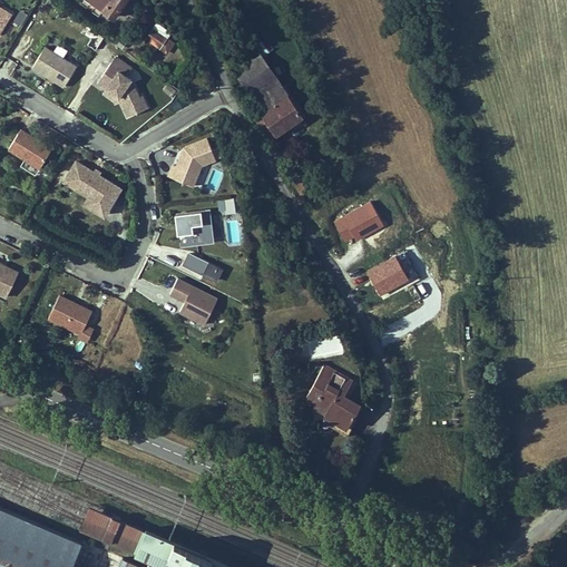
[(129,0),(87,0),(117,19),(129,0)]
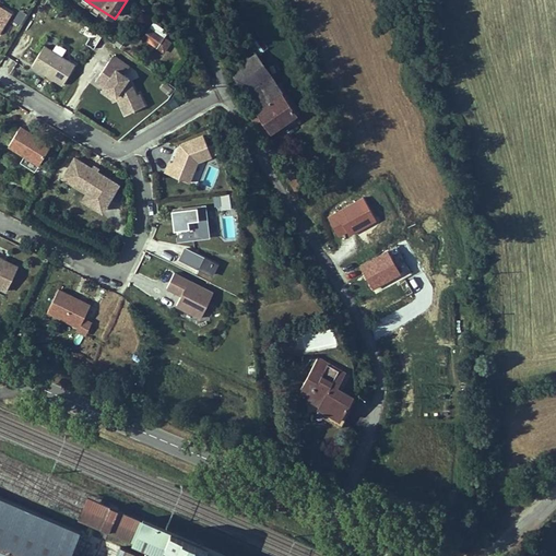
[(0,32),(11,15),(0,9),(0,32)]
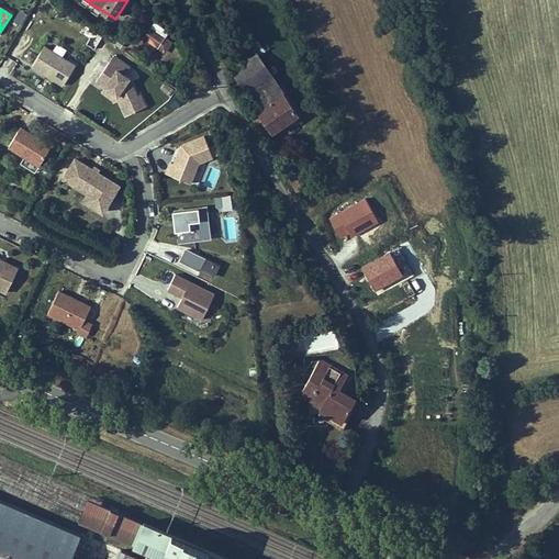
[(22,12),(18,23),(26,26),(31,15),(22,12)]
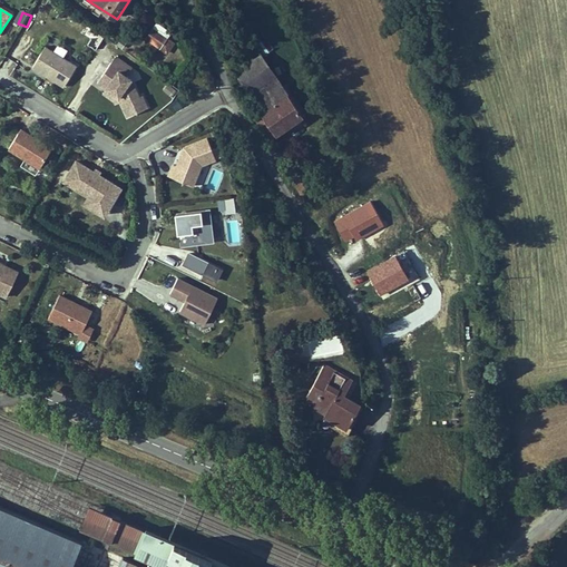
[(170,57),(178,45),(156,30),(148,42),(170,57)]
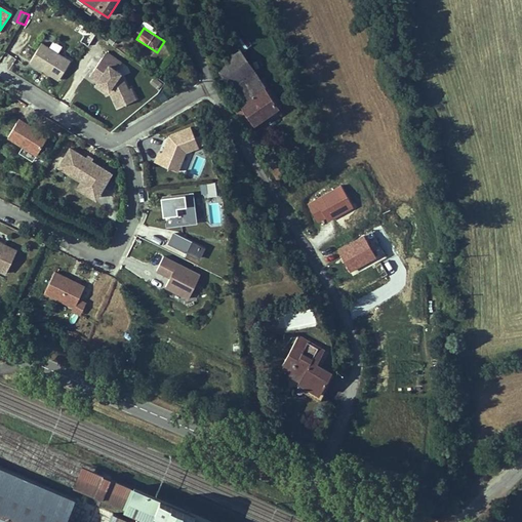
[(58,81),(70,63),(41,45),(30,64),(40,71),(43,72),(58,81)]
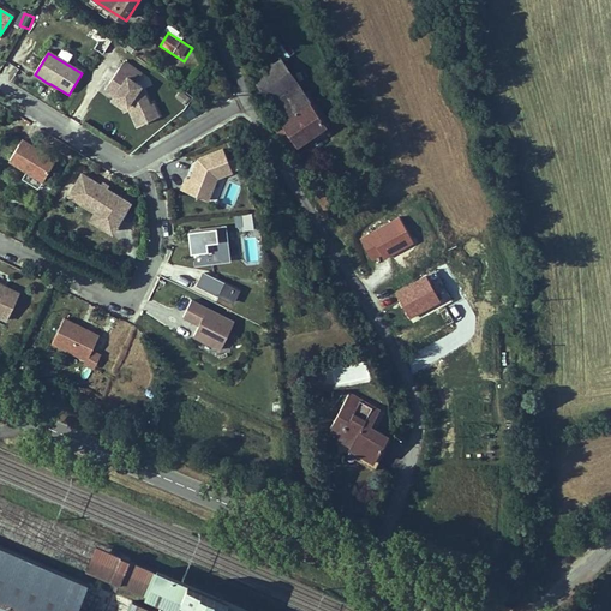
[(287,127),(321,106),(292,60),(263,78),(279,102),(274,106),(287,127)]
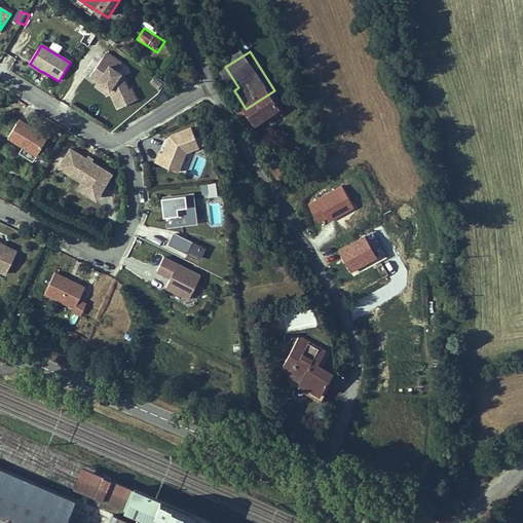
[(128,91),(121,75),(116,72),(121,65),(106,53),(94,73),(89,78),(98,83),(110,91),(117,109),(136,101),(132,90),(128,91)]
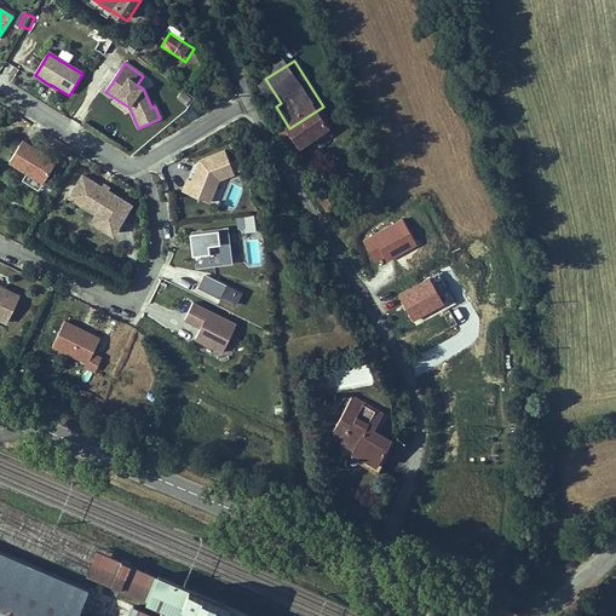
[(289,128),(287,130),(300,153),(338,130),(323,107),(289,128)]
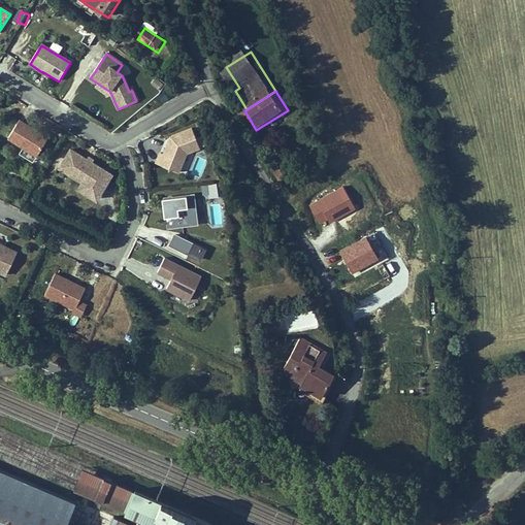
[(37,157),(48,139),(35,131),(33,133),(30,131),(32,129),(20,121),(8,139),(24,149),(37,157)]
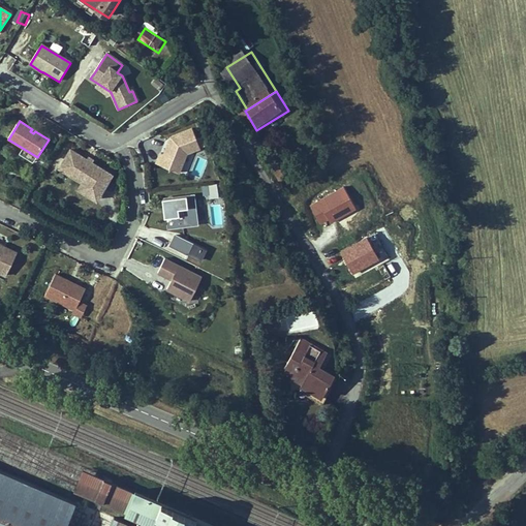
[(180,175),(188,155),(200,149),(192,129),(171,138),(168,145),(171,145),(169,148),(167,147),(164,156),(161,155),(157,165),(180,175)]
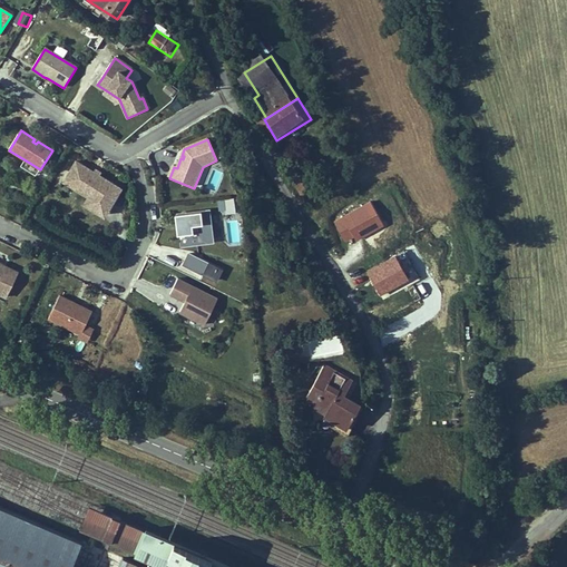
[(40,169),(26,160),(21,167),(36,176),(40,169)]
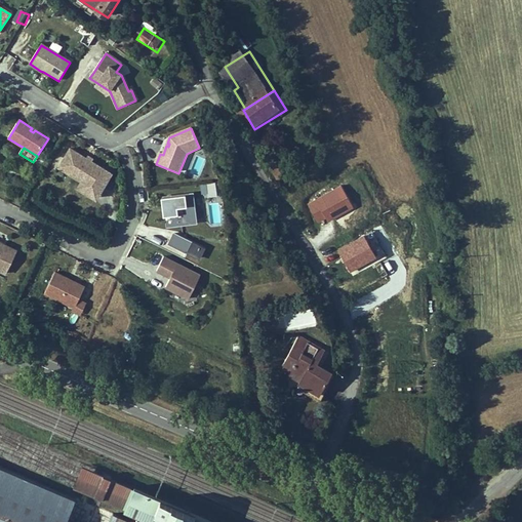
[(112,175),(71,150),(59,168),(82,182),(101,193),(112,175)]
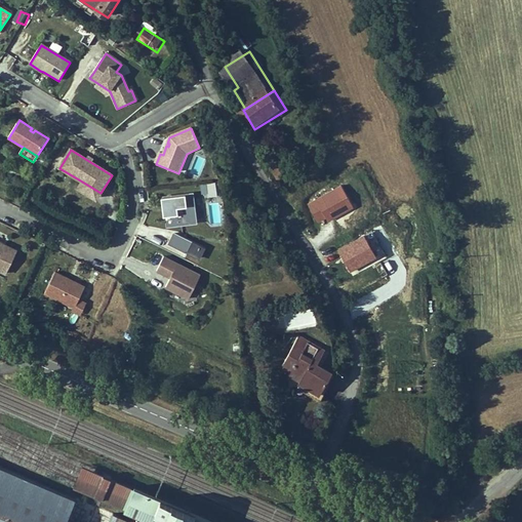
[(283,167),(274,172),(280,182),(288,176),(283,167)]
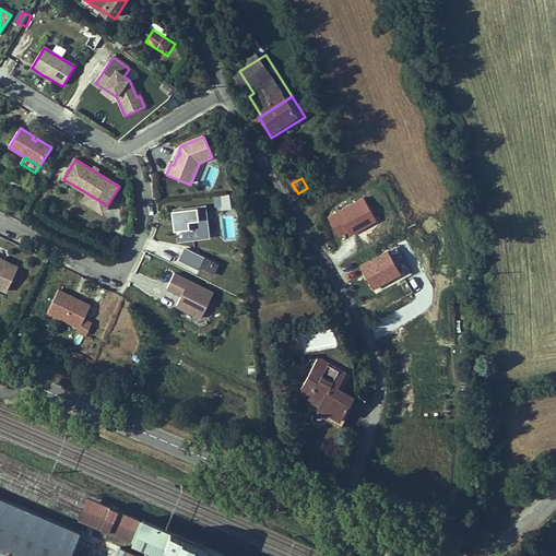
[(107,205),(87,193),(84,200),(103,212),(107,205)]
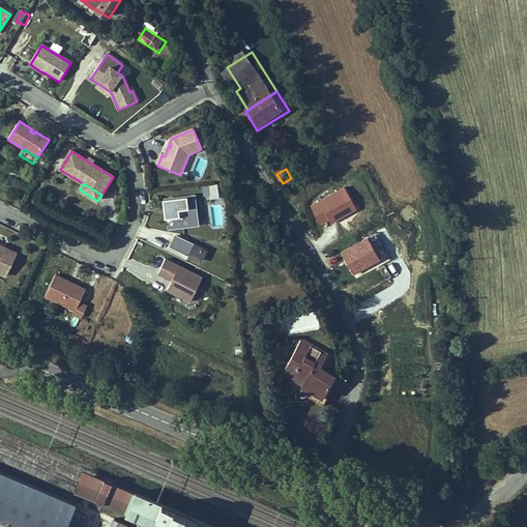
[(360,209),(349,189),(314,209),(325,229),(360,209)]
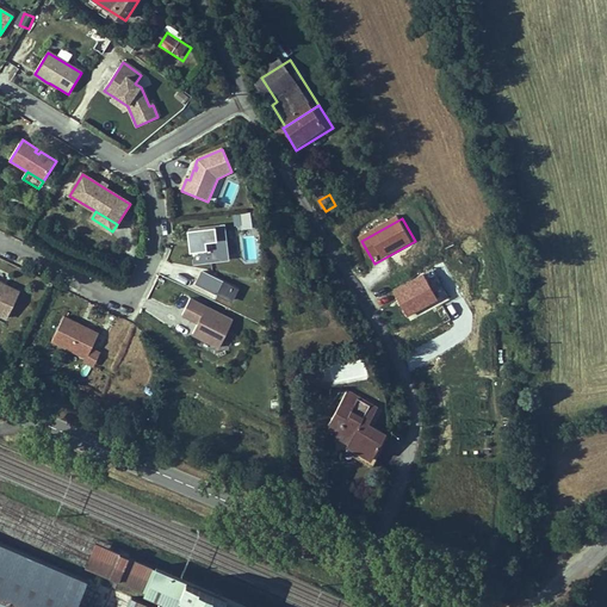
[(227,254),(224,233),(217,228),(197,230),(191,237),(193,258),(200,264),(221,260),(227,254)]
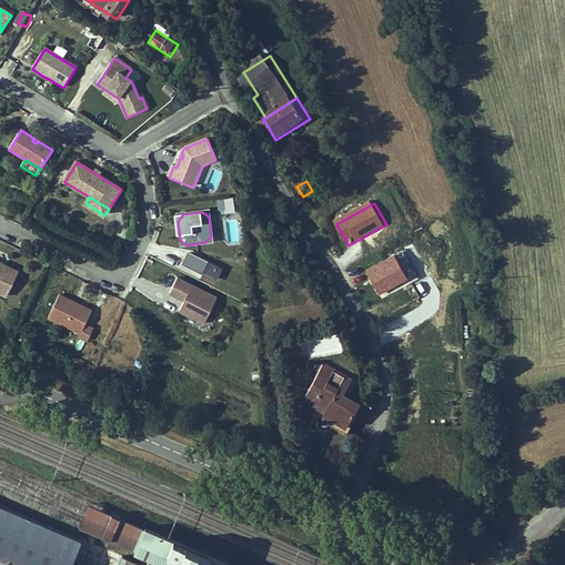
[(200,273),(205,263),(188,254),(183,264),(200,273)]
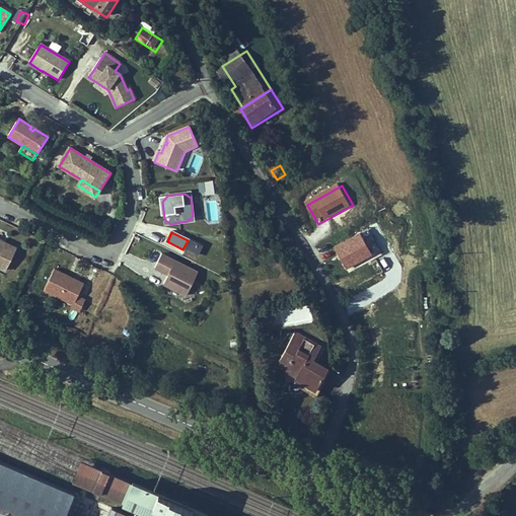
[(0,269),(6,272),(16,249),(0,240),(0,269)]
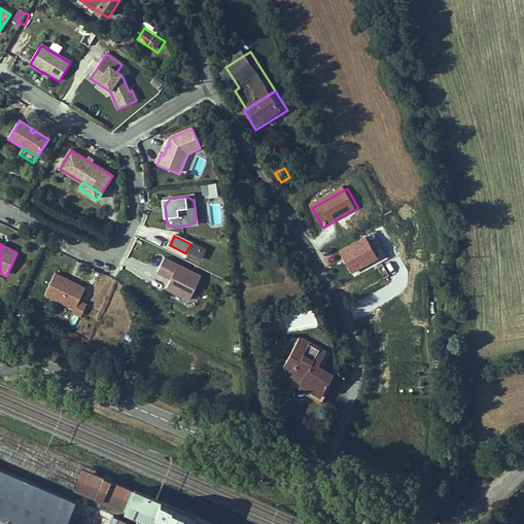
[(199,259),(204,250),(193,245),(188,254),(199,259)]
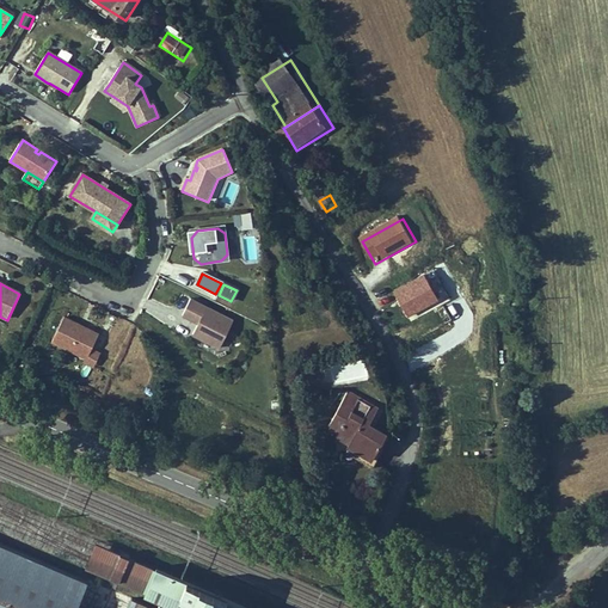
[(226,356),(237,338),(227,333),(233,323),(190,301),(183,317),(198,325),(189,343),(219,358),(226,356)]
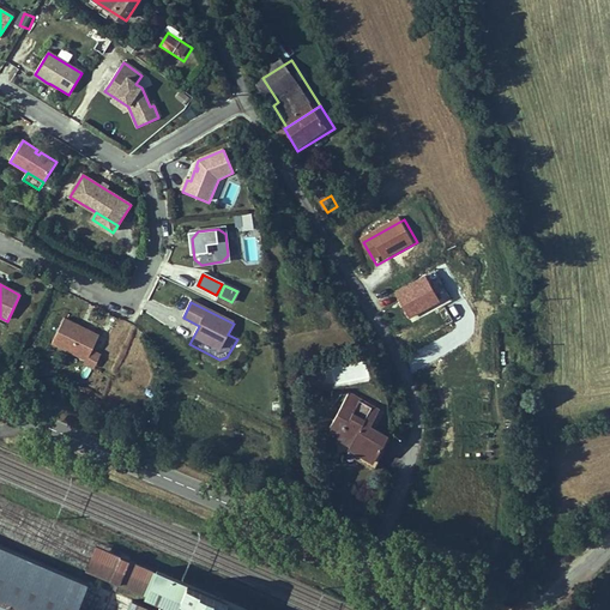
[(92,351),(100,337),(64,320),(52,344),(86,361),(84,364),(94,369),(100,356),(92,351)]
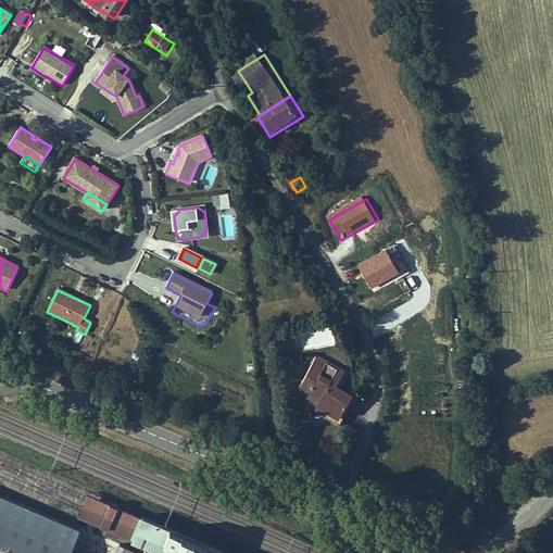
[(281,348),(274,349),(276,362),(285,361),(281,348)]
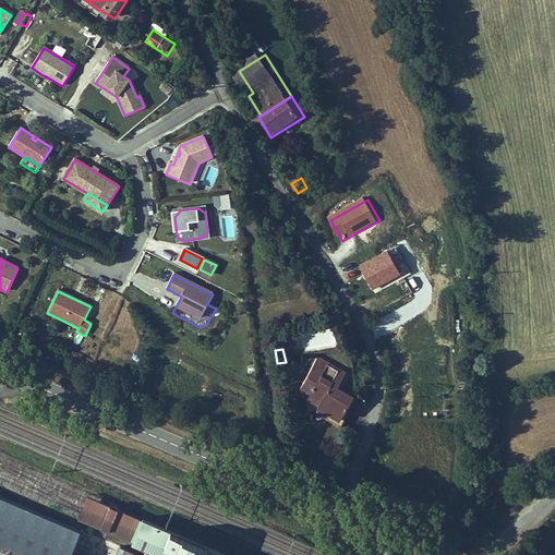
[(342,371),(313,357),(297,390),(310,397),(321,402),(317,409),(337,419),(347,398),(333,391),(342,371)]
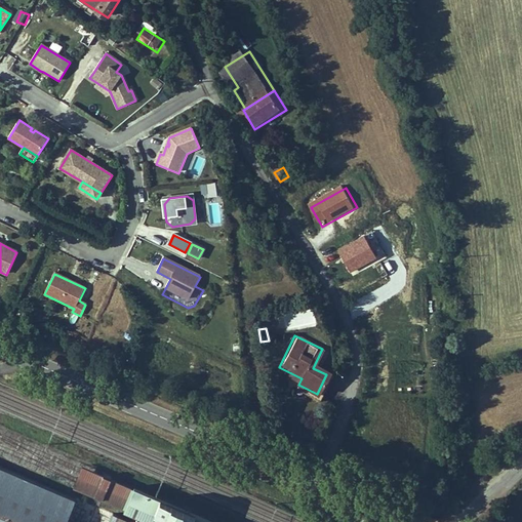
[(288,379),(298,385),(302,378),(291,373),(288,379)]
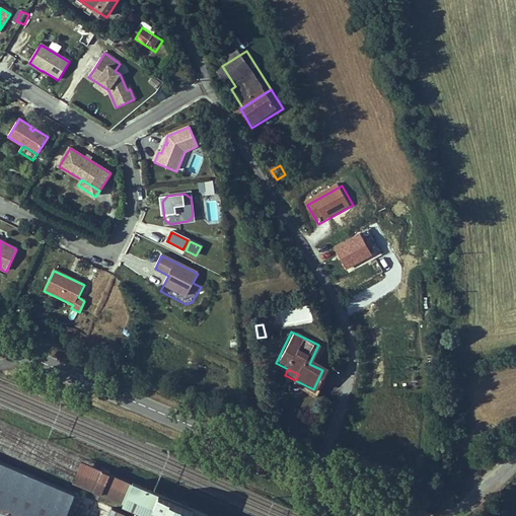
[(313,389),(295,380),(291,388),(315,400),(319,392),(313,389)]
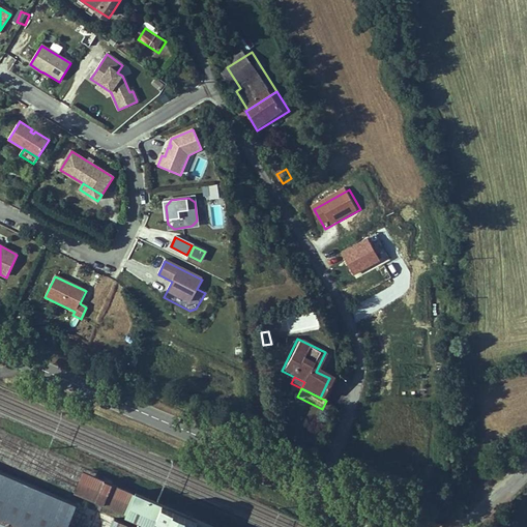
[(81,488),(79,492),(128,513),(129,509),(134,500),(138,491),(88,470),(85,478),(81,488)]
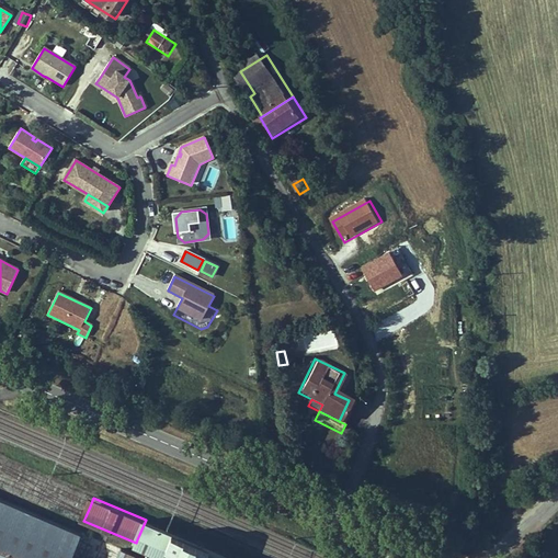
[(72,557),(82,537),(0,502),(0,557),(72,557)]
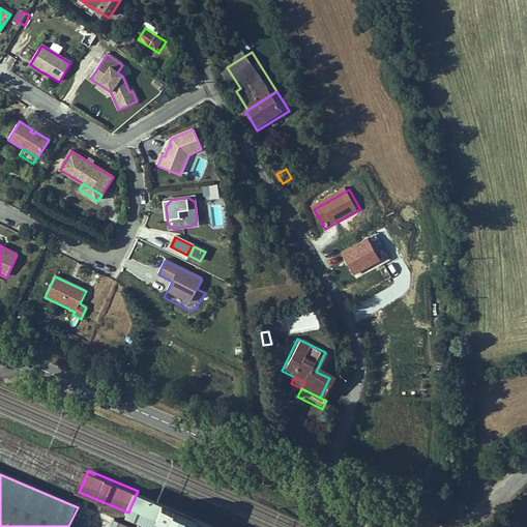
[(156,526),(117,509),(109,526),(156,526)]
